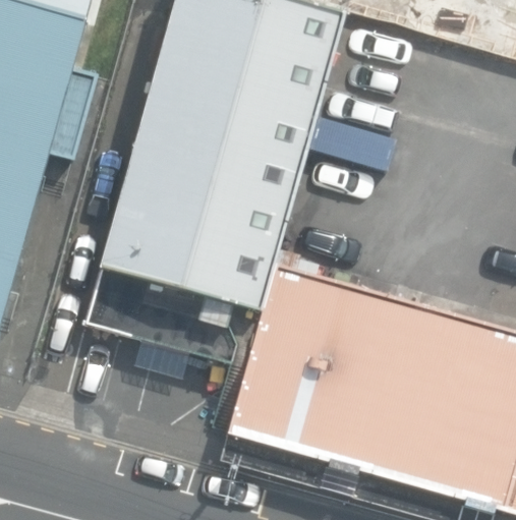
[(92,23),(6,0),(0,0),(0,350),(4,351),(92,23)]
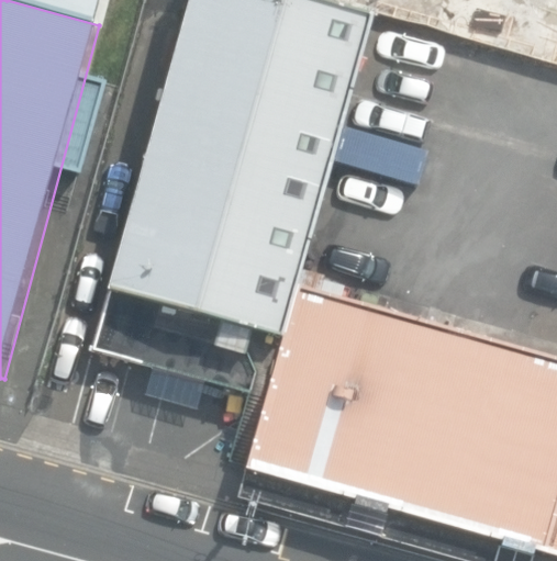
[(371,13),(322,0),(187,0),(109,283),(280,328),(292,289),(371,13)]
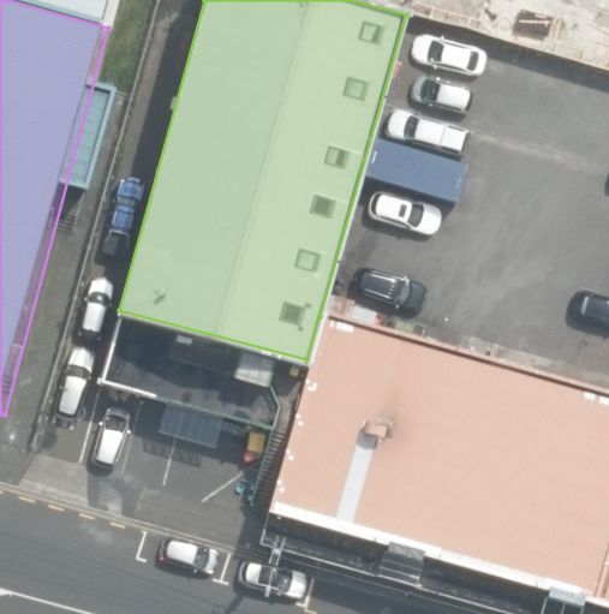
[(352,0),(406,15),(590,64),(607,0),(352,0)]
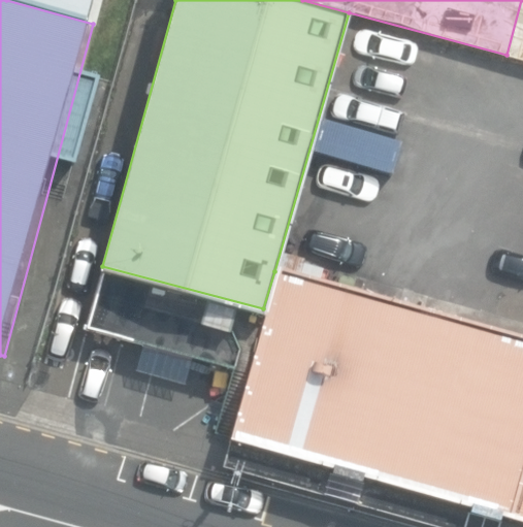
[(521,0),(507,55),(522,59),(522,0),(521,0)]
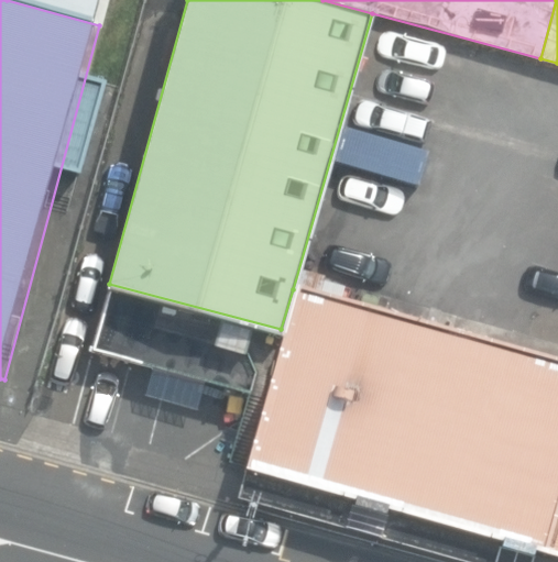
[(557,364),(293,289),(281,329),(241,455),(557,544),(557,364)]
